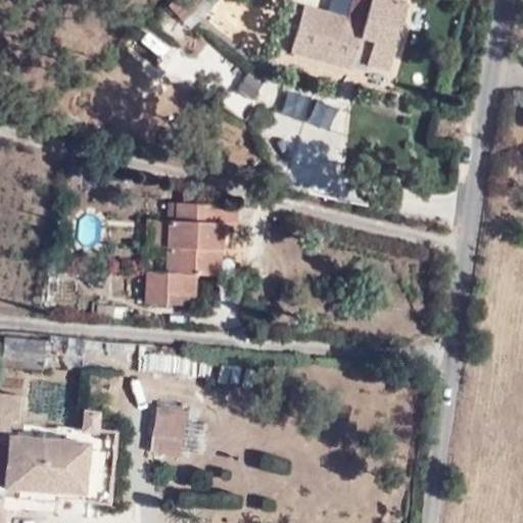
[(375,41),(370,59),(368,63),(389,69),(407,6),(384,0),(371,0),(364,27),(362,26),(303,9),(292,52),(352,69),(357,55),(361,37),(375,41)]
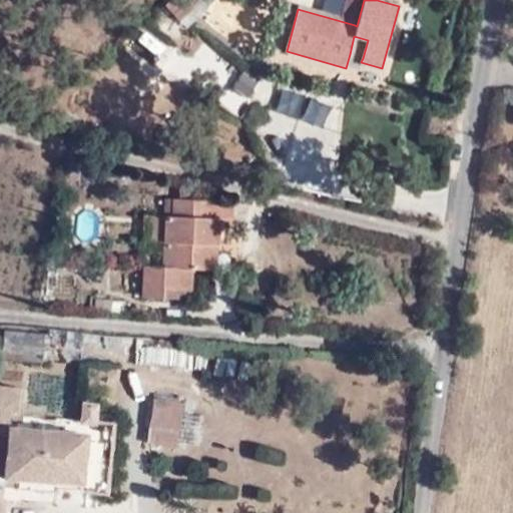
[(350,54),(363,58),(368,40),(354,36),(350,54)]
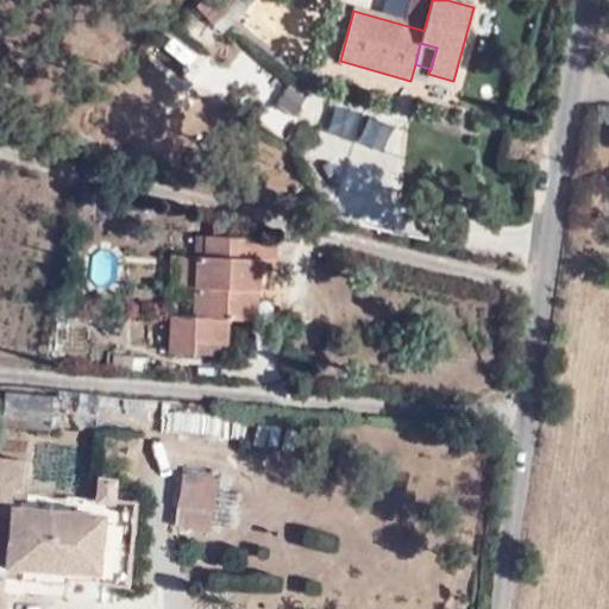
[(196,258),(195,288),(193,319),(170,316),(169,355),(193,356),(193,343),(225,345),(226,345),(227,321),(245,322),(246,292),(258,292),(259,261),(249,259),(250,240),(206,238),(205,258),(196,258)]
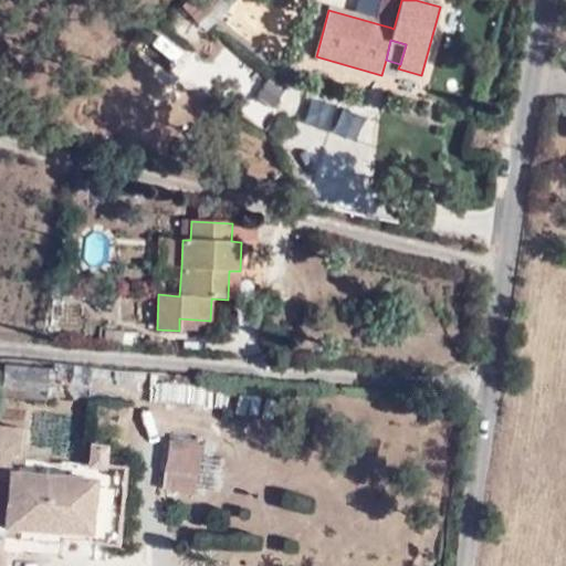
[(169,268),(181,268),(182,240),(170,239),(169,268)]
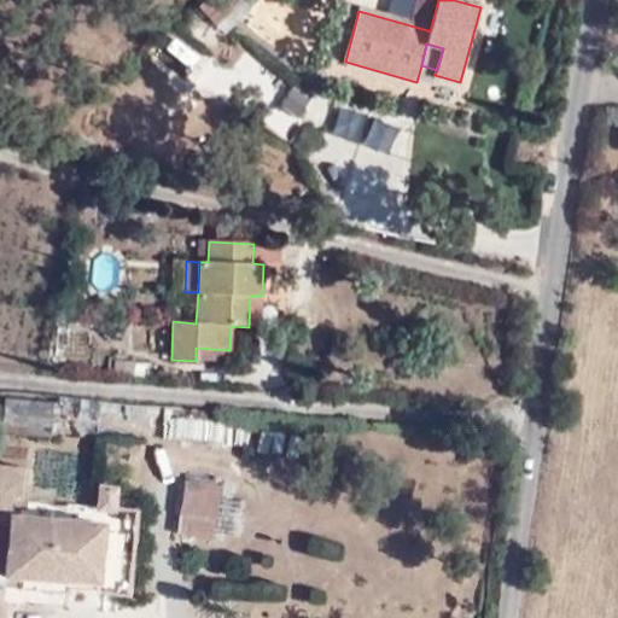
[(261,327),(262,296),(250,296),(249,327),(261,327)]
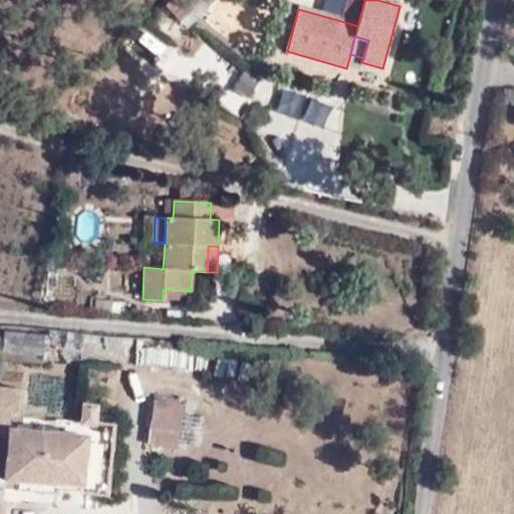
[(163,289),(163,300),(189,301),(190,291),(163,289)]
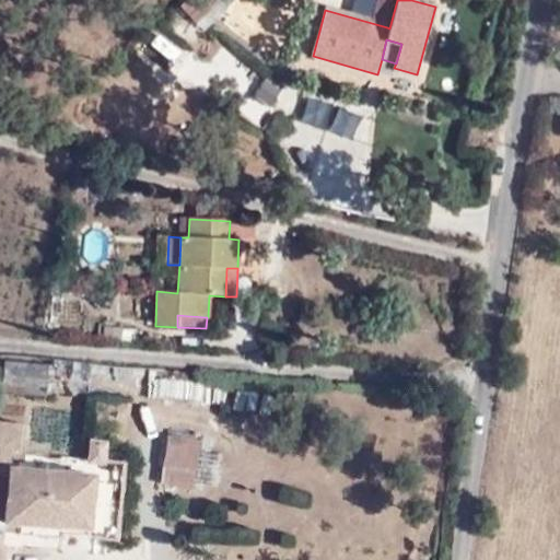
[(47,368),(7,362),(2,394),(44,399),(47,368)]
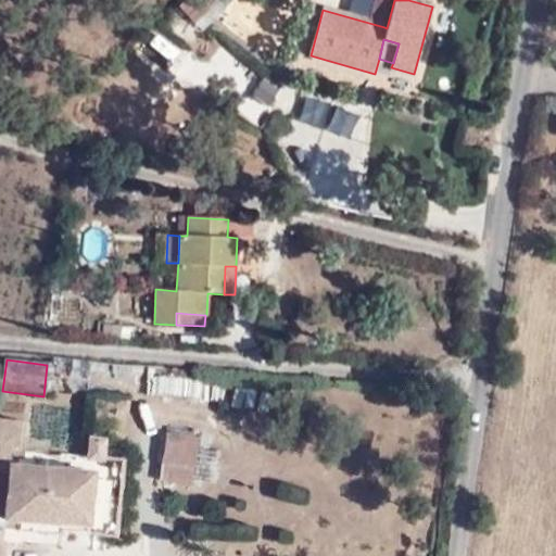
[(20,421),(0,418),(0,517),(3,518),(3,520),(89,529),(95,471),(8,464),(9,449),(19,450),(20,421)]
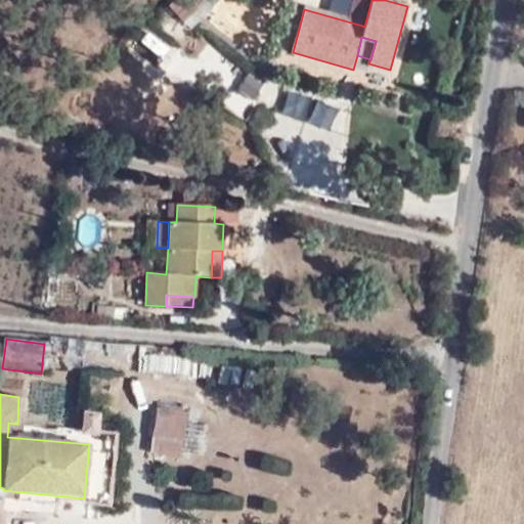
[(181,442),(186,411),(158,407),(151,452),(179,456),(181,442)]
